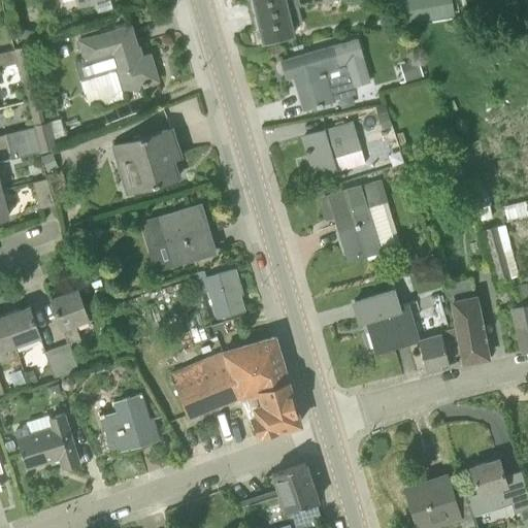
[(253,0),(256,14),(288,7),(299,5),(298,0),(253,0)]
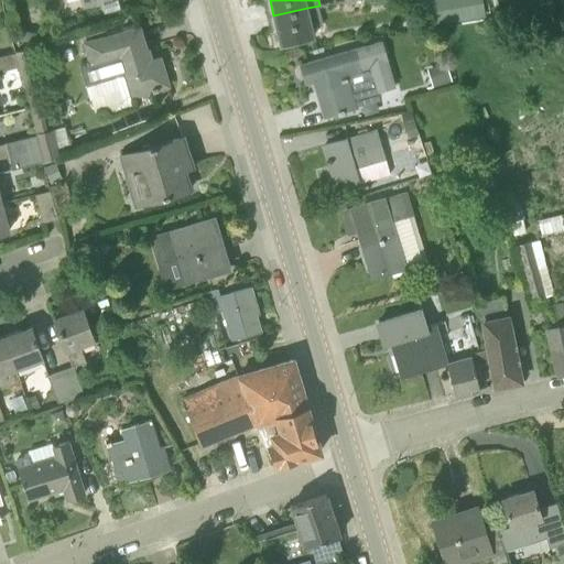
[(481,0),(421,0),(426,26),(485,15),(481,0)]
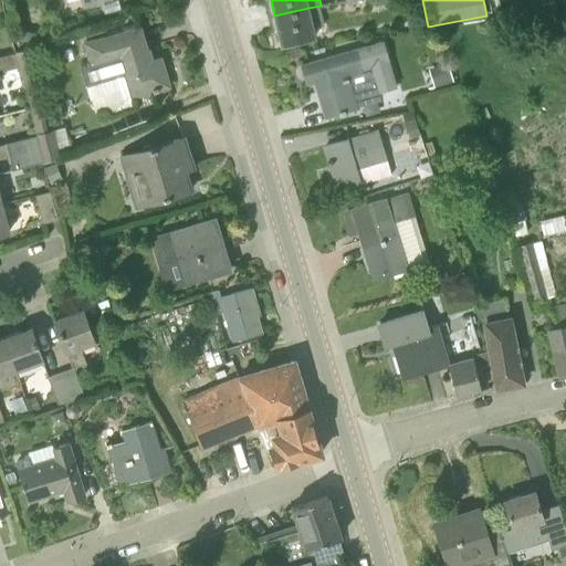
[(281,44),(315,37),(308,8),(274,16),(281,44)]
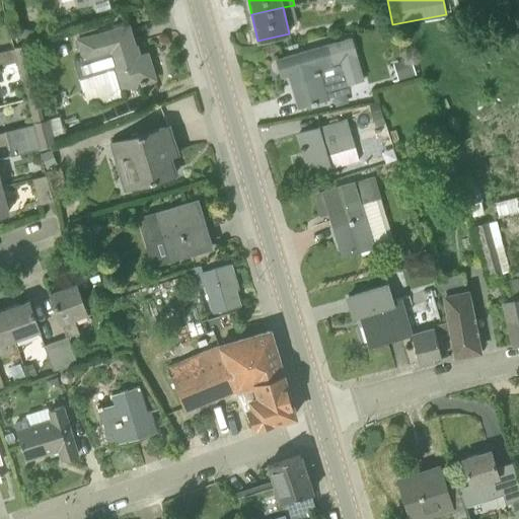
[(385,24),(384,10),(375,11),(376,24),(385,24)]
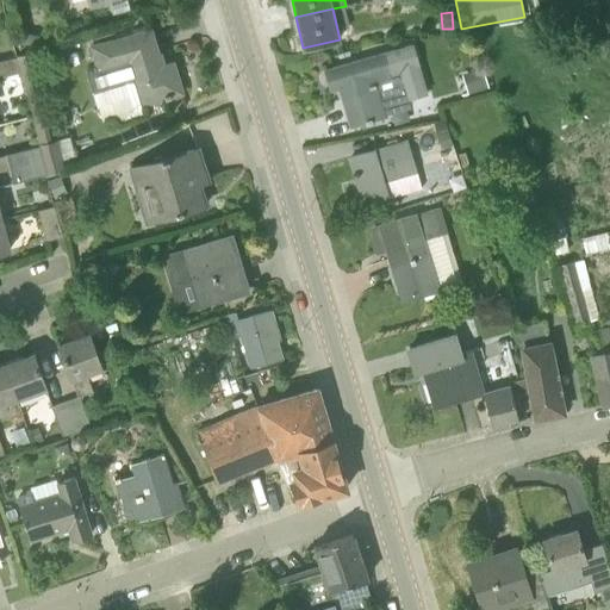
[(170,94),(181,92),(173,63),(161,67),(150,29),(93,47),(99,67),(129,57),(142,104),(166,97),(166,98),(172,97),(170,94)]
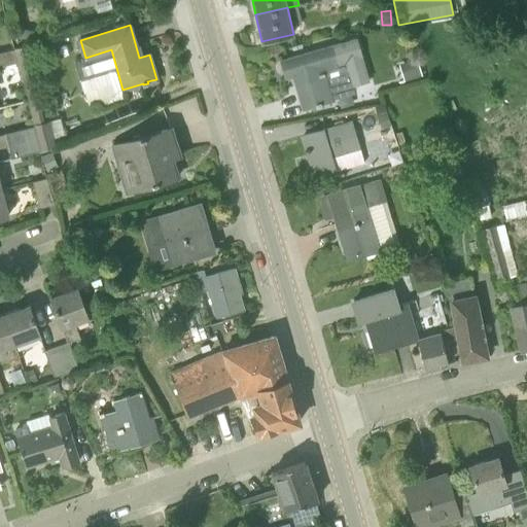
[(335,99),(326,70),(344,66),(349,70),(353,84),(370,79),(357,38),(281,61),(285,76),(296,73),(300,83),(296,84),(304,108),(335,99)]
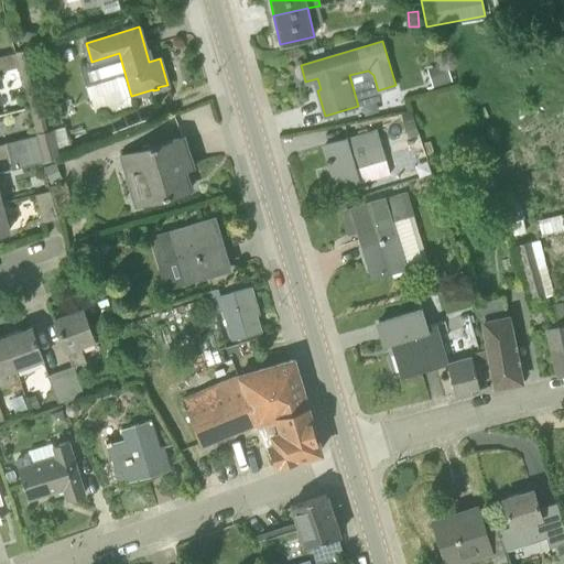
[(18,66),(20,66),(17,52),(0,56),(0,72),(19,67),(18,66)]
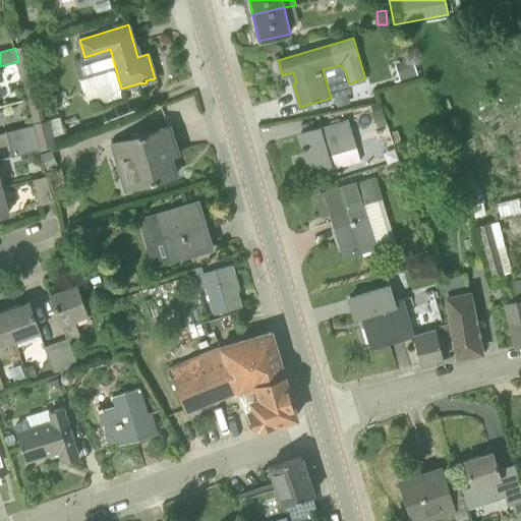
[(411,57),(394,62),(399,79),(416,74),(411,57)]
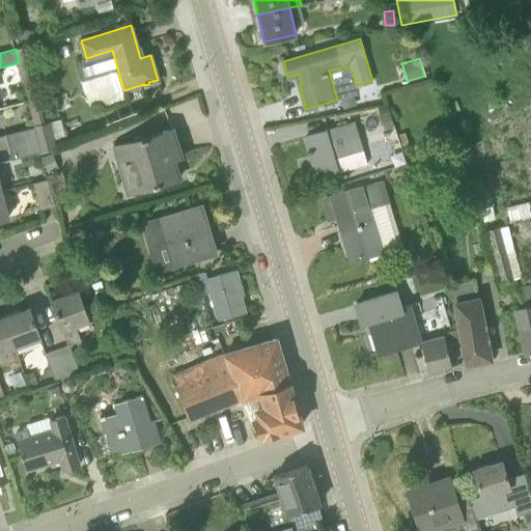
[(455,101),(449,103),(453,112),(459,110),(455,101)]
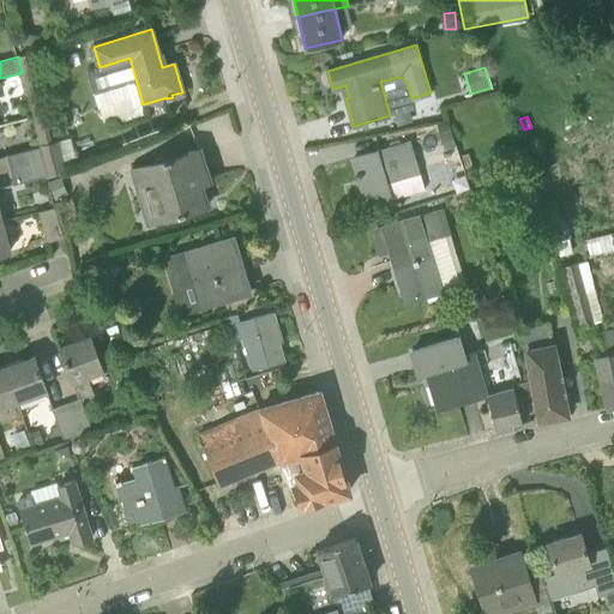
[(437,124),(439,134),(450,131),(447,121),(437,124)]
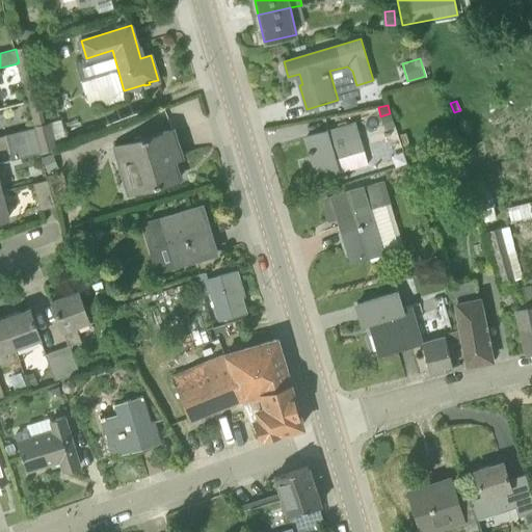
[(390,113),(380,116),(384,130),(394,127),(390,113)]
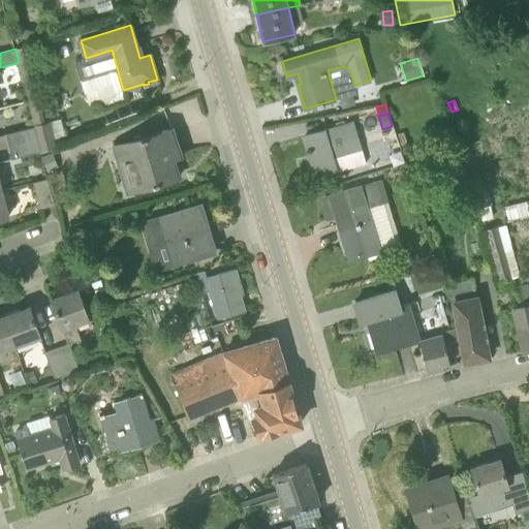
[(33,125),(34,127),(37,139),(40,151),(58,147),(56,139),(51,121),(44,122),(33,125)]
